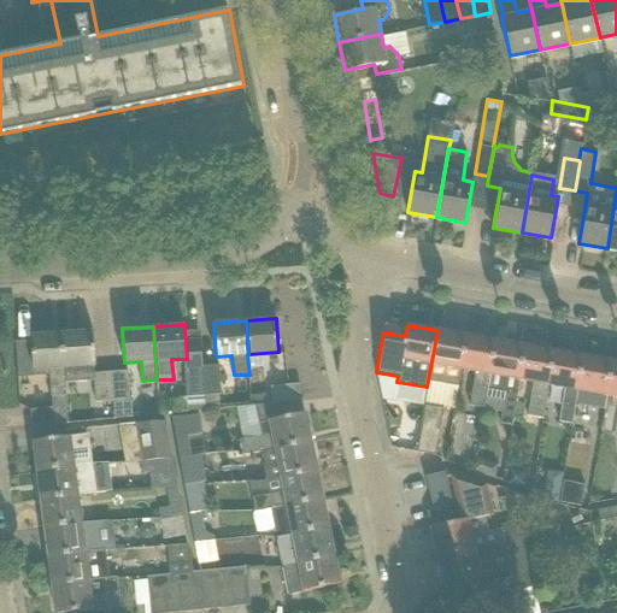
[(93,330),(62,332),(64,366),(95,364),(93,330)]
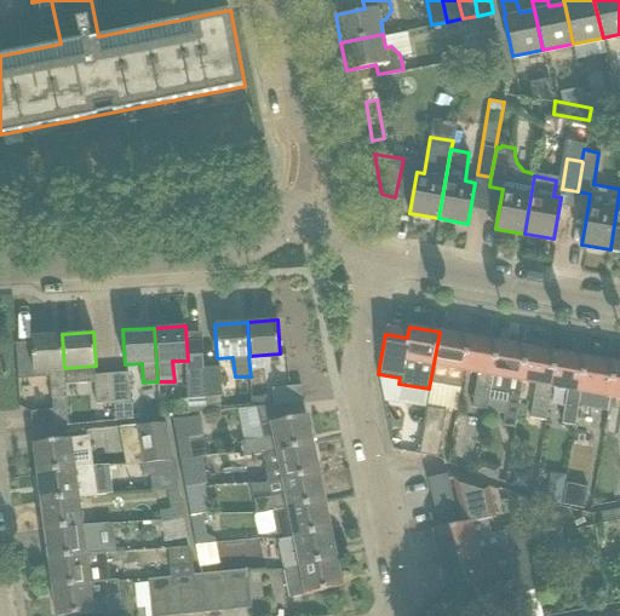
[(457,409),(463,369),(469,337),(440,332),(429,389),(426,404),(419,452),(437,455),(446,408),(457,409)]
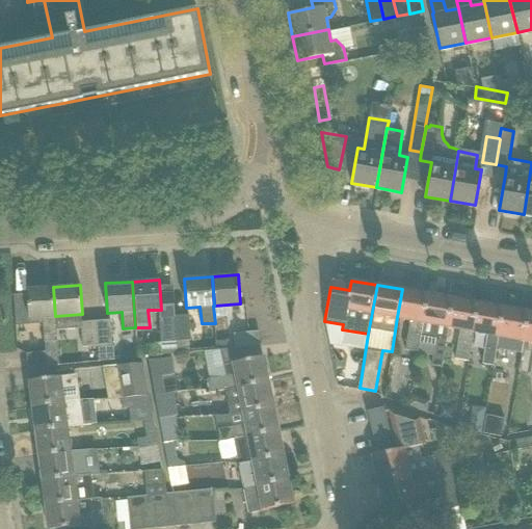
[(55,316),(53,287),(27,288),(28,317),(42,316),(44,340),(57,339),(55,316)]
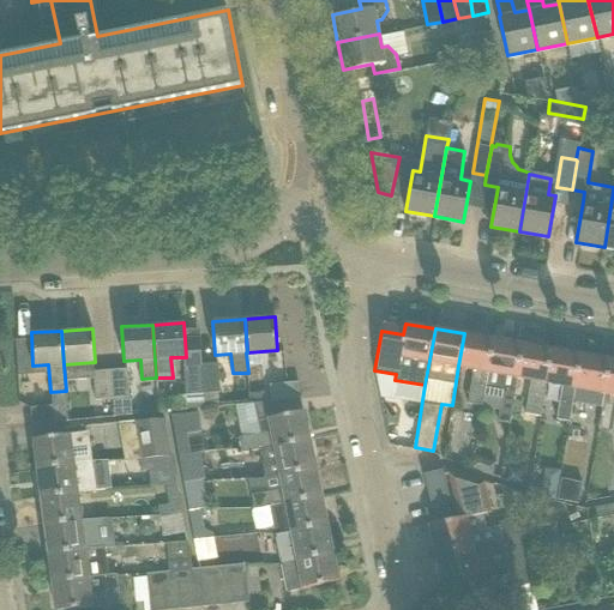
[(482,404),(485,386),(493,338),(464,333),(458,366),(473,369),(468,400),(482,404)]
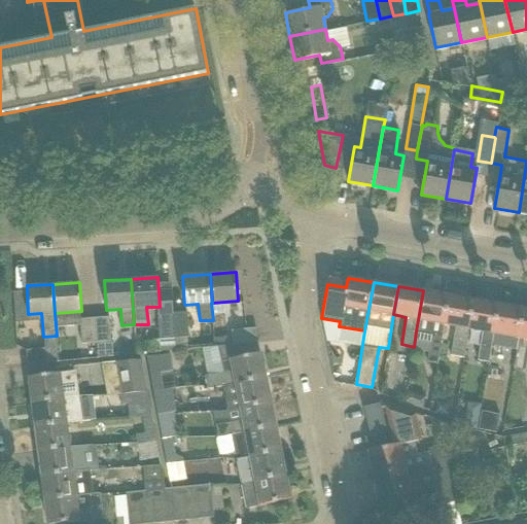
[(437,361),(444,323),(449,295),(423,290),(416,332),(433,335),(428,359),(437,361)]
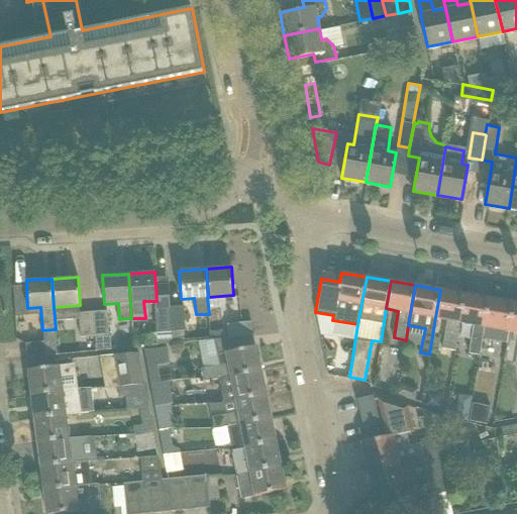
[(455,348),(459,321),(464,294),(440,290),(435,317),(447,319),(442,346),(455,348)]
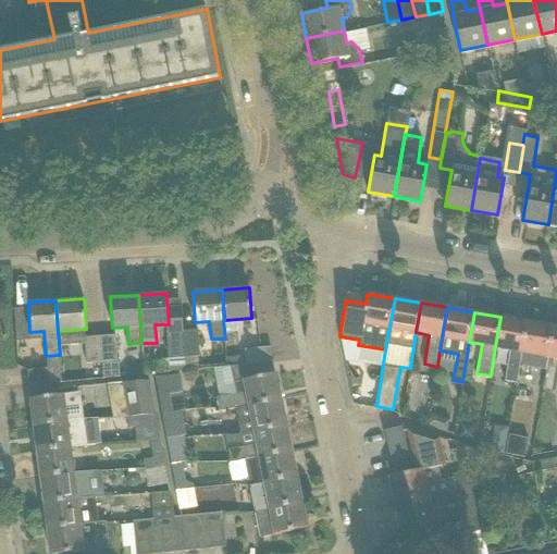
[(517,381),(520,362),(519,362),(527,321),(500,317),(495,346),(509,348),(505,379),(517,381)]
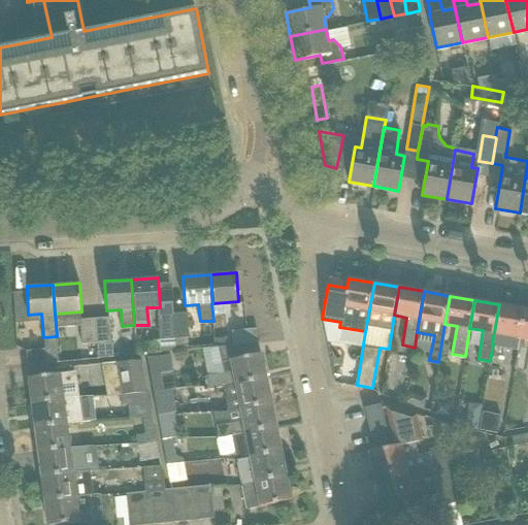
[(492,343),(493,343),(518,348),(520,337),(519,337),(524,308),(499,304),(492,343)]
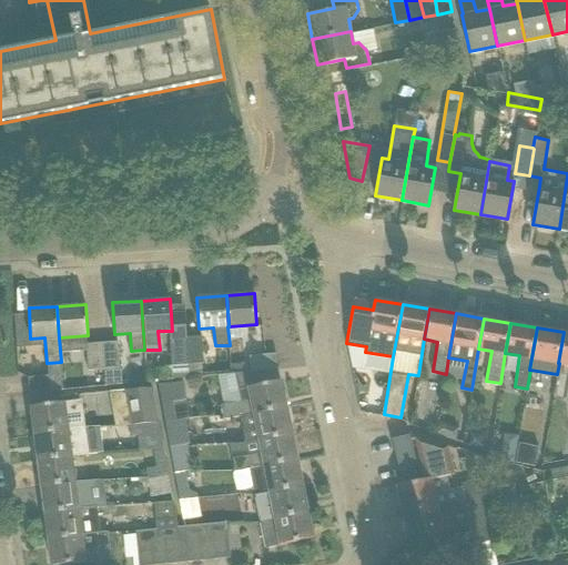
[(567,333),(564,332),(558,363),(559,363),(557,374),(554,393),(567,395),(567,333)]
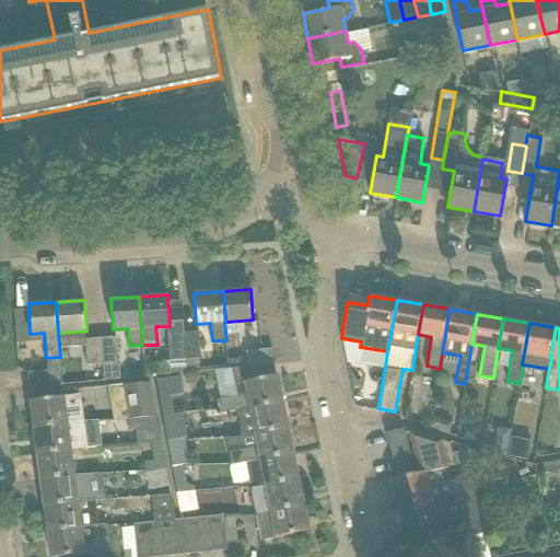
[(199,329),(184,331),(185,357),(200,357),(199,329)]
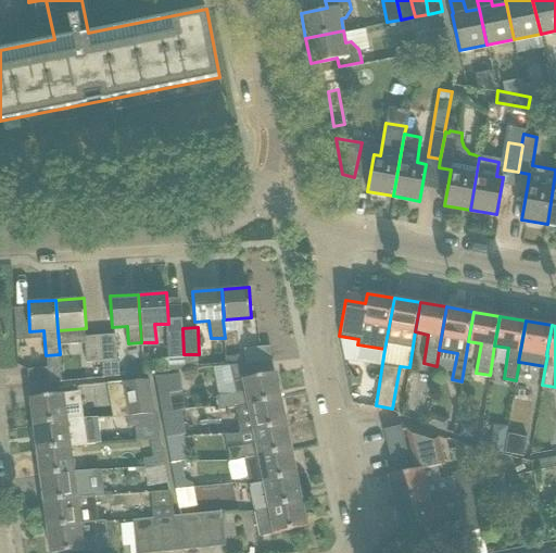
[(184,354),(182,328),(167,329),(169,366),(185,365),(184,354)]
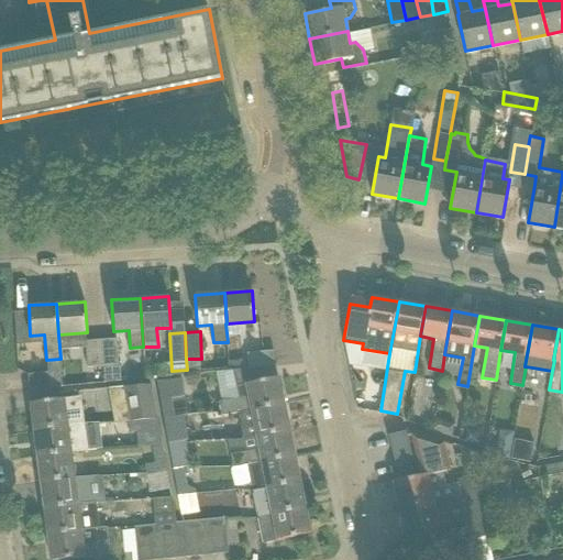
[(117,337),(101,338),(103,364),(105,381),(119,379),(117,337)]
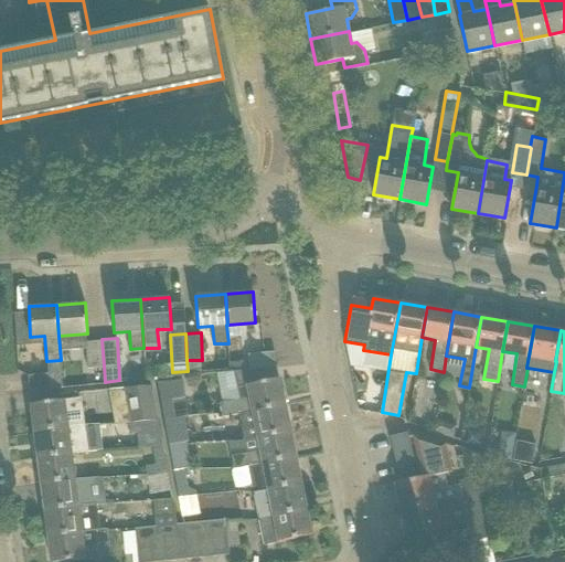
[(104,366),(102,339),(87,340),(88,367),(94,367),(94,383),(105,382),(104,366)]
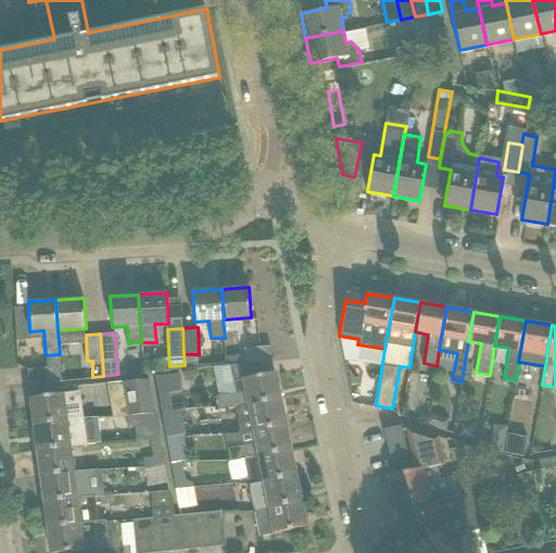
[(226,364),(231,363),(245,362),(245,363),(262,362),(262,361),(272,360),(269,344),(243,347),(244,352),(225,354),(226,364)]
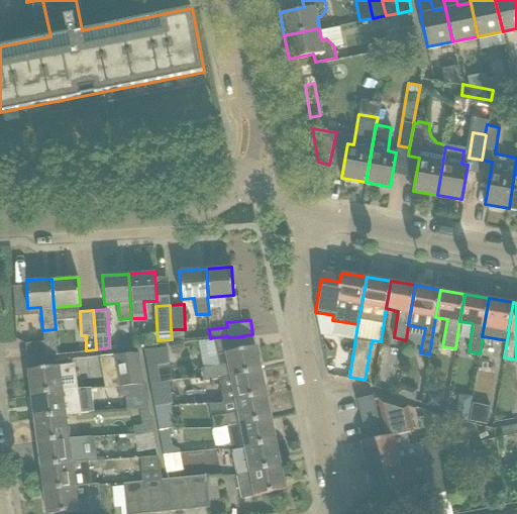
[(204,381),(219,378),(261,370),(255,344),(245,346),(243,336),(228,337),(228,336),(215,337),(220,364),(201,368),(204,381)]
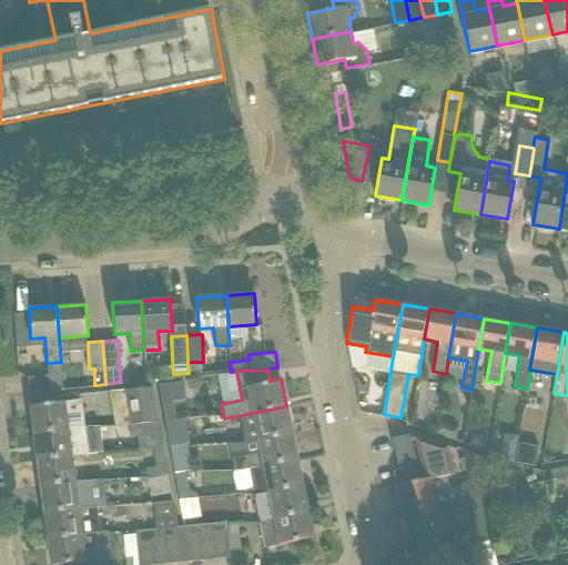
[(56,389),(54,373),(28,375),(30,391),(56,389)]
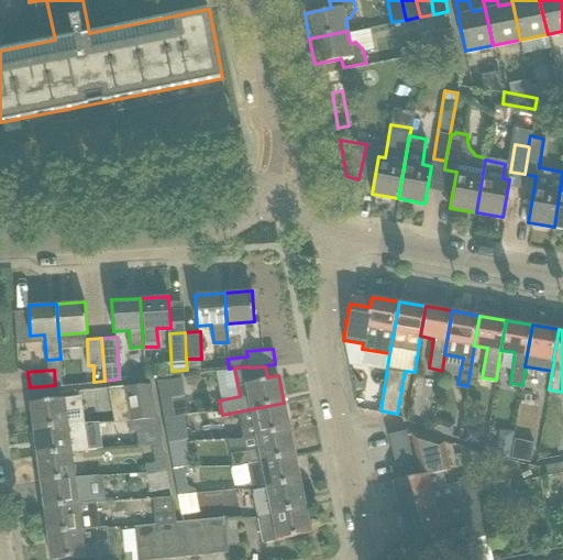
[(157,380),(164,416),(174,414),(172,397),(184,395),(181,377),(157,380)]
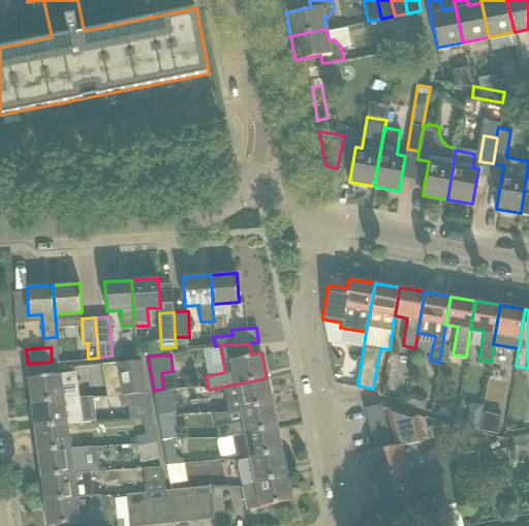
[(145,375),(142,358),(117,361),(123,394),(148,391),(145,375)]
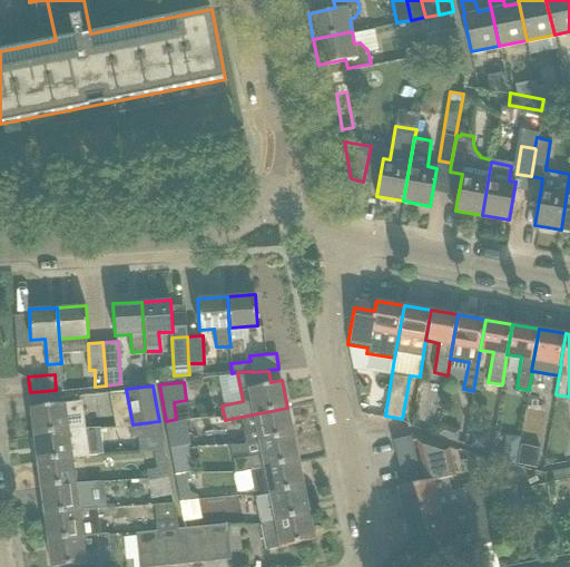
[(31,407),(35,433),(68,429),(65,402),(31,407)]
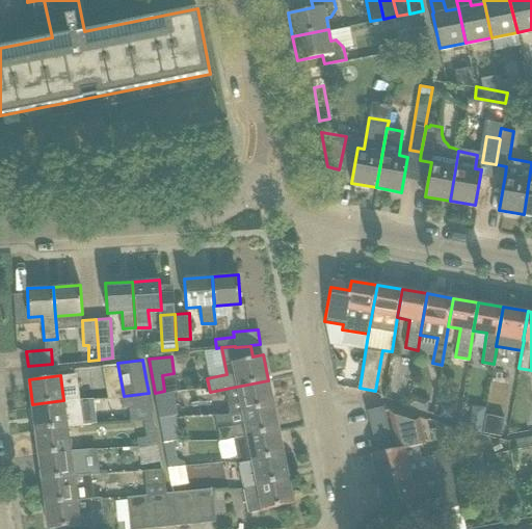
[(230,414),(242,411),(273,404),(268,380),(225,389),(230,414)]
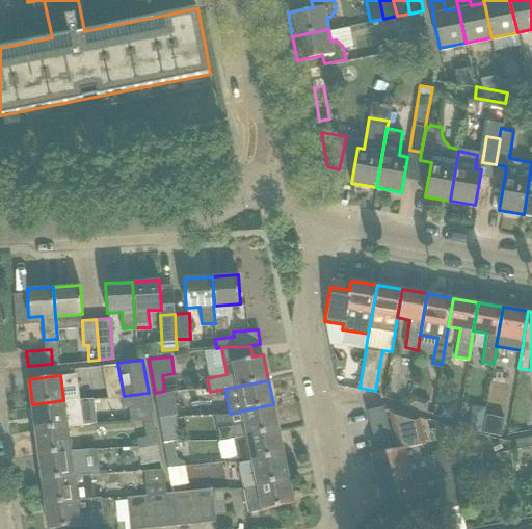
[(164,391),(155,393),(158,410),(159,416),(177,413),(173,390),(164,391)]
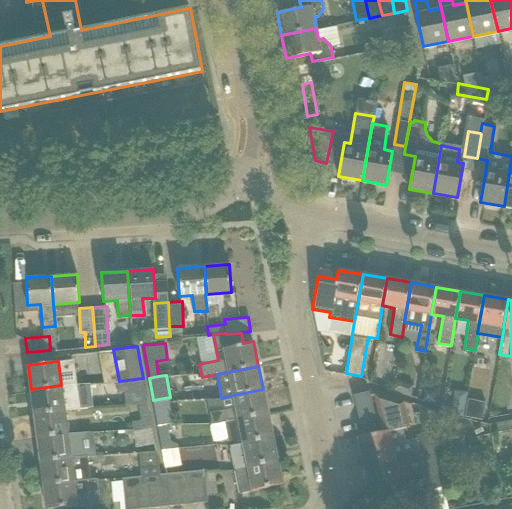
[(146,395),(143,378),(119,381),(116,381),(117,391),(136,389),(137,397),(146,395)]
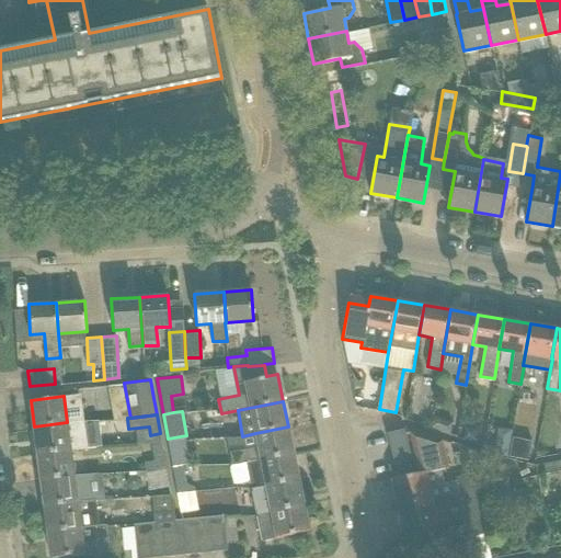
[(34,426),(37,453),(70,448),(88,446),(84,420),(67,422),(34,426)]
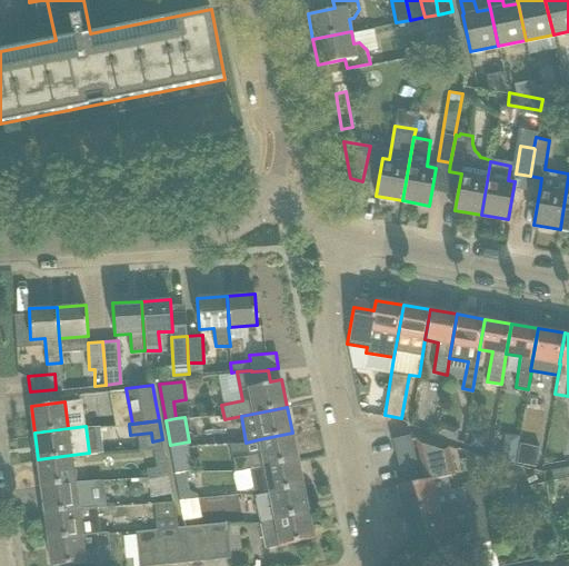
[(235,469),(249,467),(265,464),(265,465),(297,459),(292,433),(259,439),(262,453),(232,458),(235,469)]
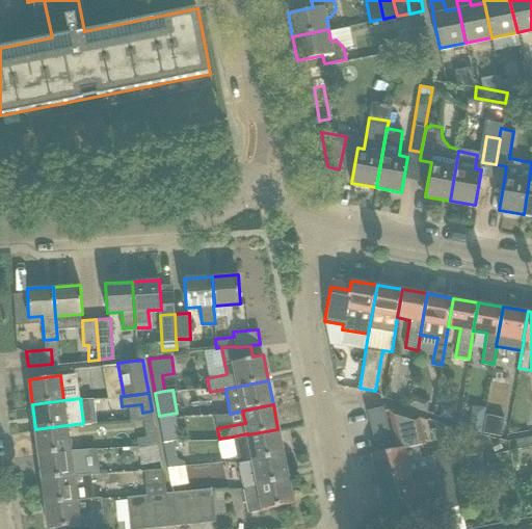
[(367,411),(374,437),(390,433),(383,406),(367,411)]
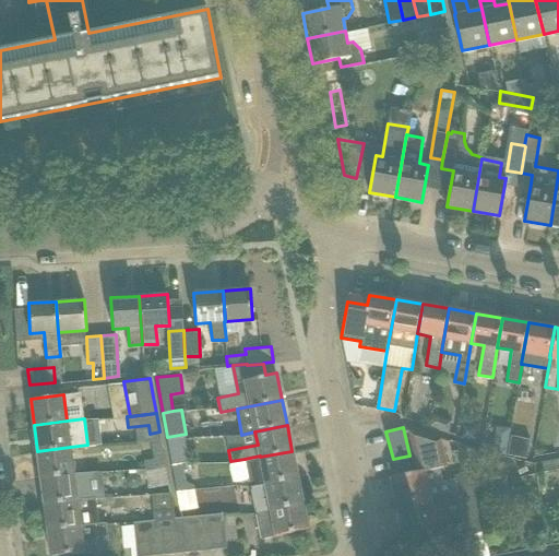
[(391,476),(397,504),(453,491),(453,489),(459,488),(455,476),(444,478),(441,465),(448,463),(441,436),(407,427),(418,471),(391,476)]
